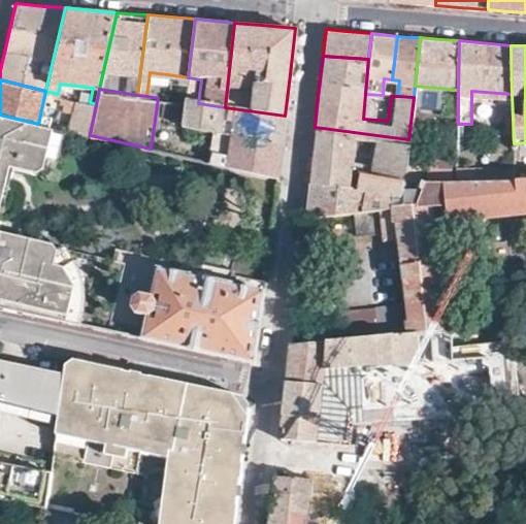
[(74,109),(69,130),(90,135),(96,104),(90,102),(58,94),(56,104),(74,109)]
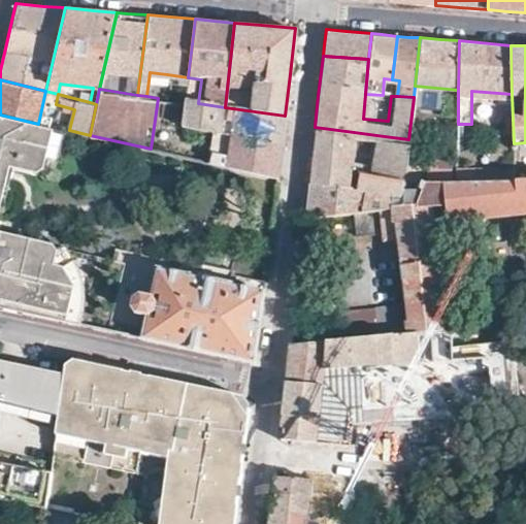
[(198,103),(184,101),(181,126),(211,131),(282,142),(283,129),(285,116),(225,107),(198,103)]
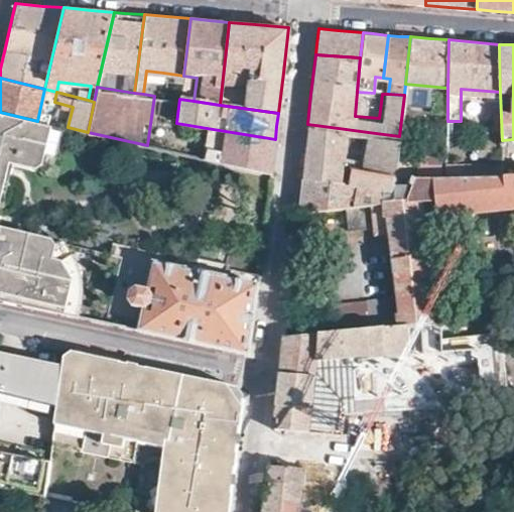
[(42,163),(52,124),(37,121),(0,112),(0,297),(66,312),(74,277),(61,259),(53,257),(56,244),(52,237),(0,224),(0,204),(10,161),(37,167),(42,163)]
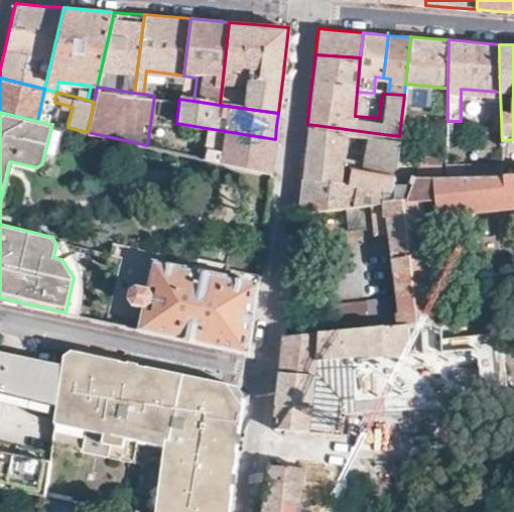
[(378,174),(395,175),(397,160),(399,136),(368,132),(365,154),(343,152),(345,135),(346,129),(307,124),(304,153),(302,173),(378,174)]
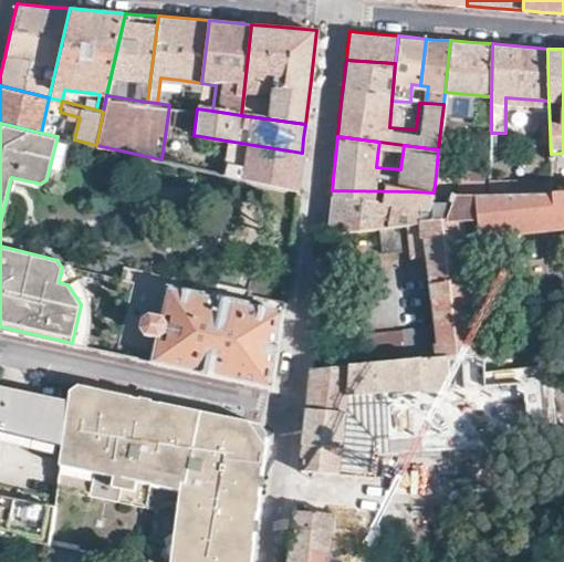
[(220,173),(298,189),(300,169),(302,153),(227,141),(220,173)]
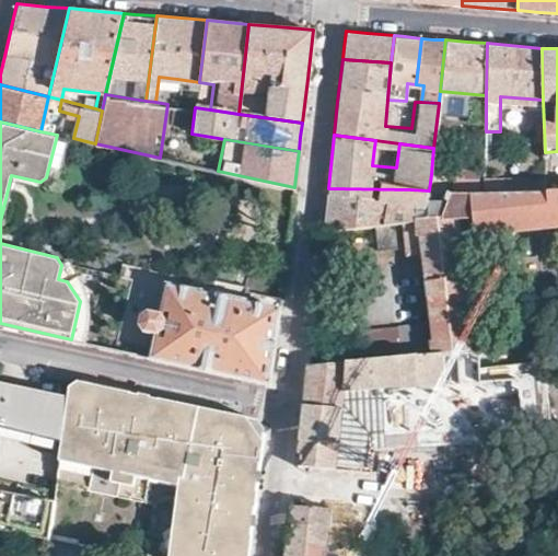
[(485,178),(485,192),(490,193),(546,185),(546,172),(485,178)]
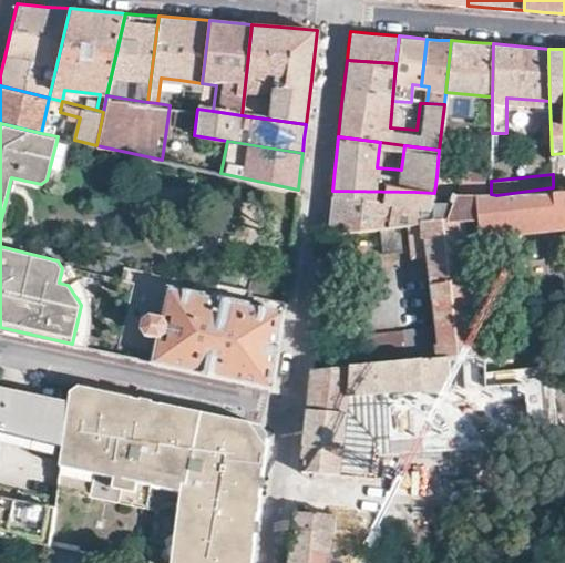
[(365,364),(473,350),(462,247),(479,245),(478,232),(564,222),(564,185),(553,187),(496,195),(491,194),(441,193),(434,193),(431,222),(412,224),(369,228),(371,251),(411,246),(411,253),(428,252),(437,325),(361,335),(365,364)]
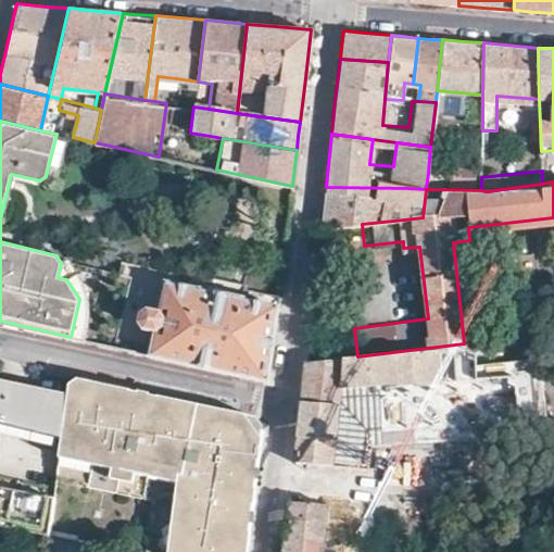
[(323,210),(320,228),(362,224),(404,220),(407,188),(326,187),(323,210)]
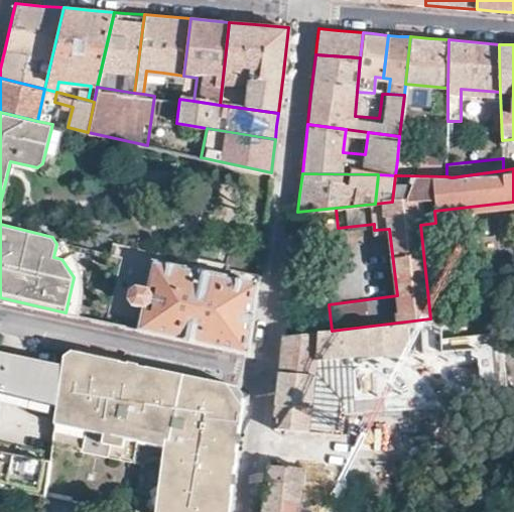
[(257,281),(154,259),(146,288),(138,286),(136,286),(134,286),(131,288),(129,289),(128,299),(128,300),(128,302),(132,306),(142,308),(137,329),(194,341),(198,342),(248,354),(252,329),(257,281)]
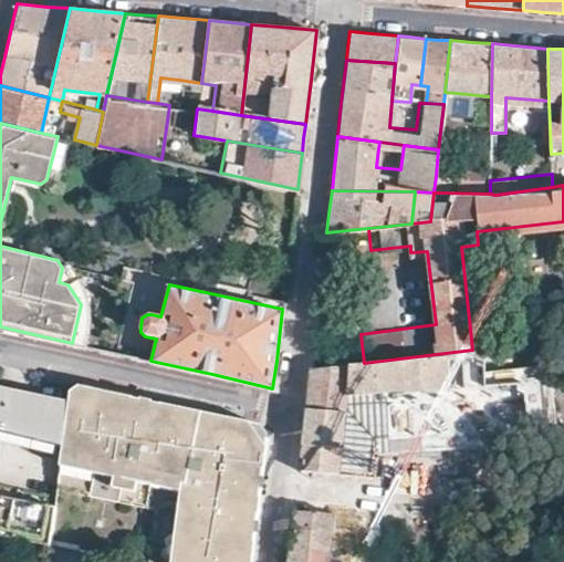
[(553,430),(543,342),(472,350),(364,363),(310,368),(305,404),(344,407),(340,445),(302,440),(299,467),(305,470),(303,489),(364,495),(372,429),(378,428),(525,413),(528,436),(553,434),(553,430)]
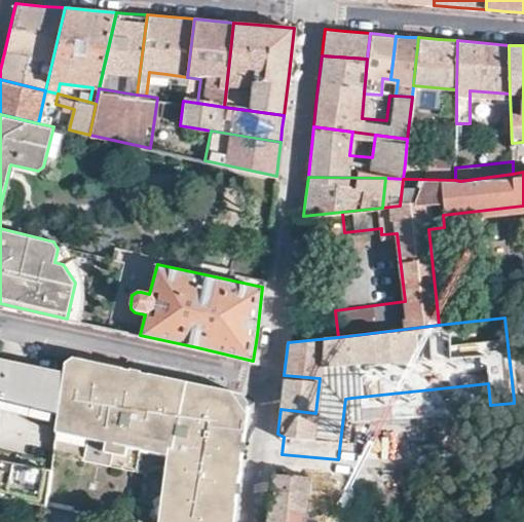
[(0,397),(9,399),(60,410),(66,366),(15,357),(0,352),(0,397)]
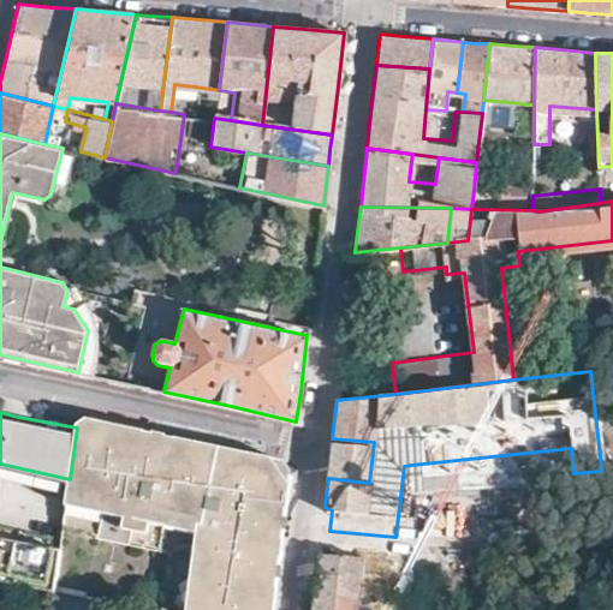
[(152,430),(135,426),(79,416),(77,428),(70,479),(66,500),(126,513),(123,525),(149,531),(150,519),(196,530),(185,609),(273,609),(274,609),(279,563),(286,502),(291,461),(230,447),(179,437),(152,430)]
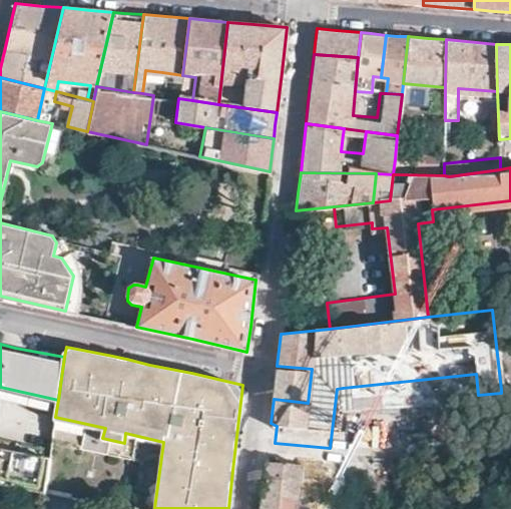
[(277,366),(274,399),(308,403),(312,369),(277,366)]
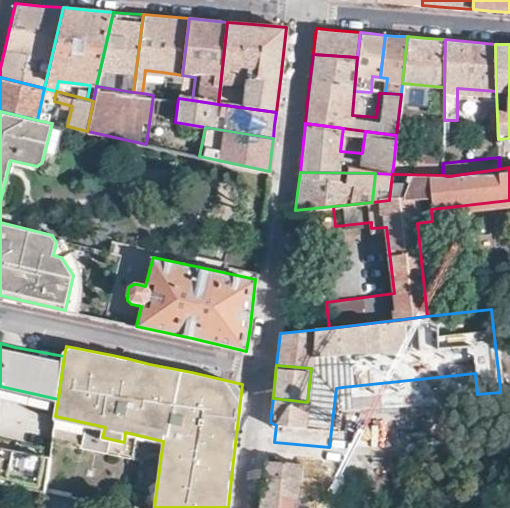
[(295,507),(299,478),(301,462),(272,459),(266,458),(259,507),(295,507)]
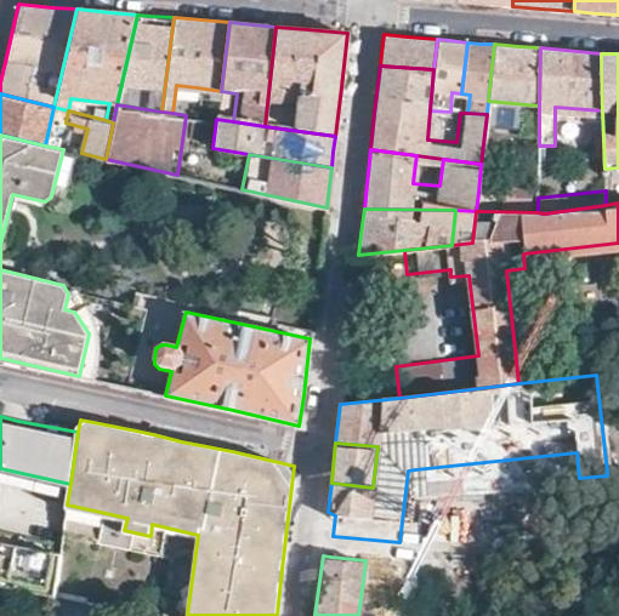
[(419,580),(421,565),(365,560),(363,580),(385,582),(392,582),(392,576),(419,580)]
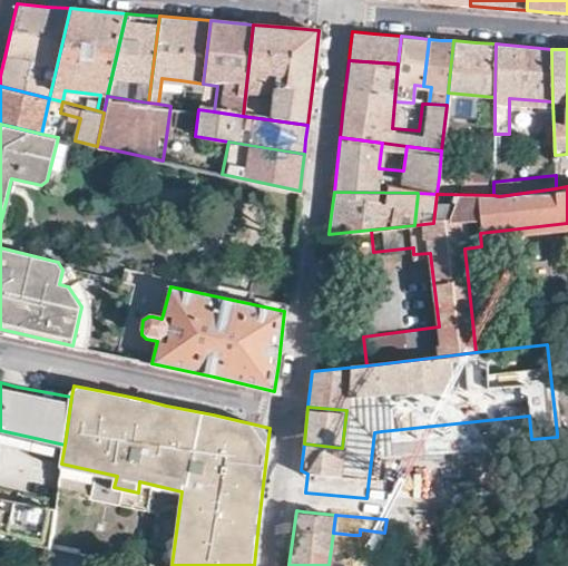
[(349,565),(353,535),(333,533),(329,565),(349,565)]
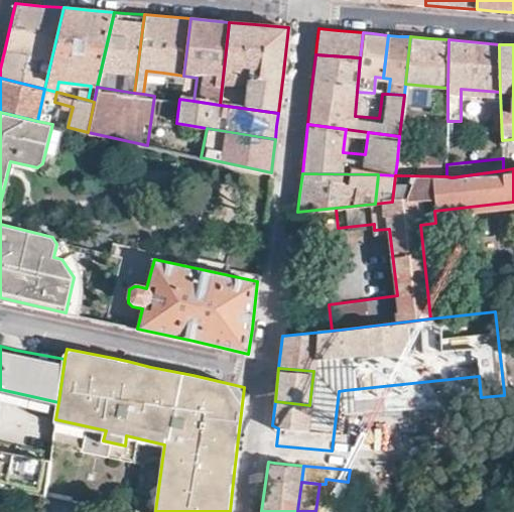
[(75,501),(43,494),(41,508),(56,511),(70,511),(74,509),(75,501)]
